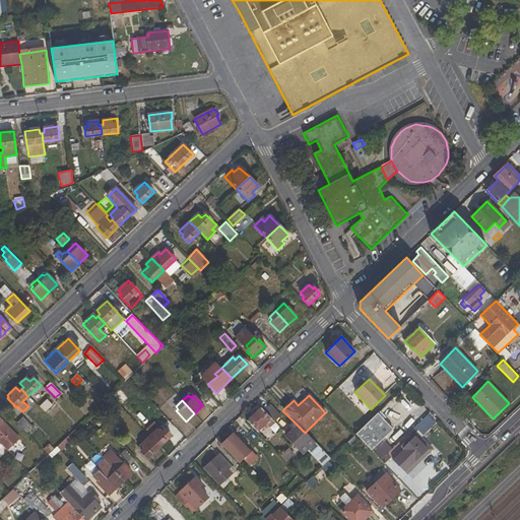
[(260,407),(246,421),(258,433),(264,426),(266,428),(273,421),(260,407)]
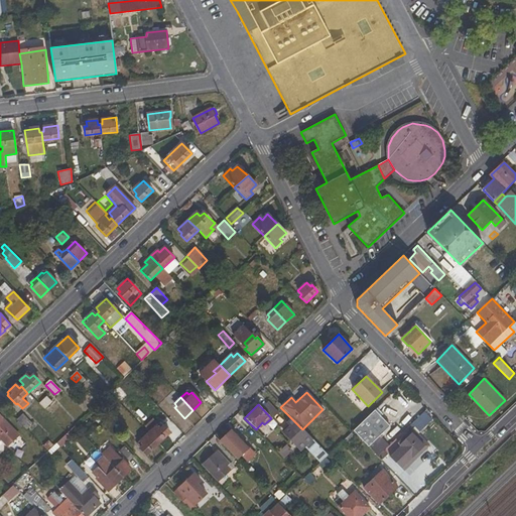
[(390,426),(374,410),(353,431),(376,458),(382,453),(388,446),(379,436),(390,426)]
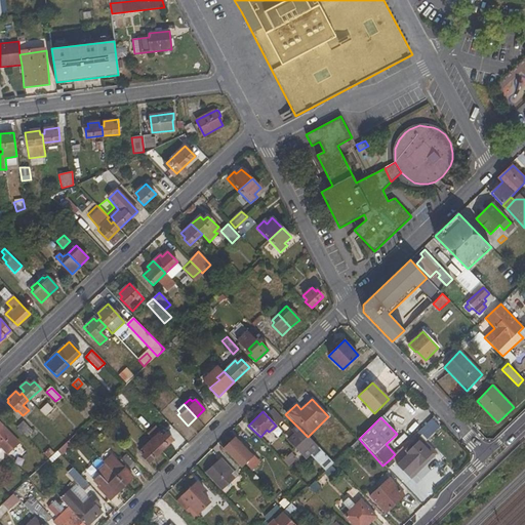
[(24,421),(17,427),(27,437),(33,431),(24,421)]
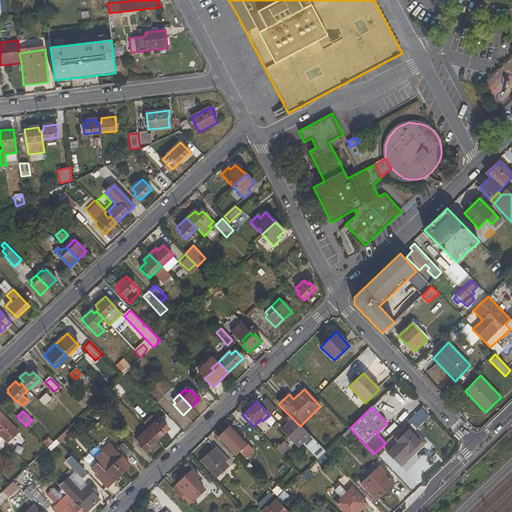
[(0,436),(8,445),(19,433),(0,413),(0,436)]
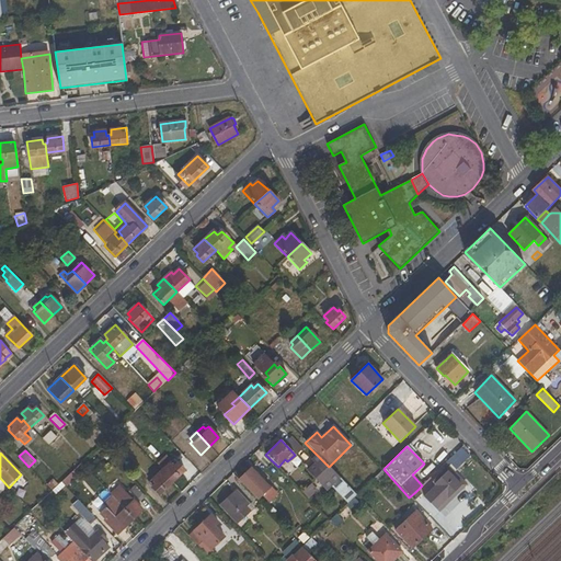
[(317,455),(310,460),(320,470),(313,477),(325,489),(339,477),(329,467),(317,455)]
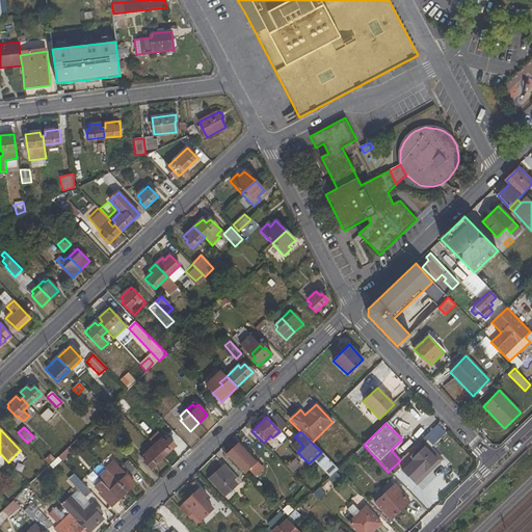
[(156,451),(163,457),(175,446),(166,436),(155,446),(158,449),(156,451)]
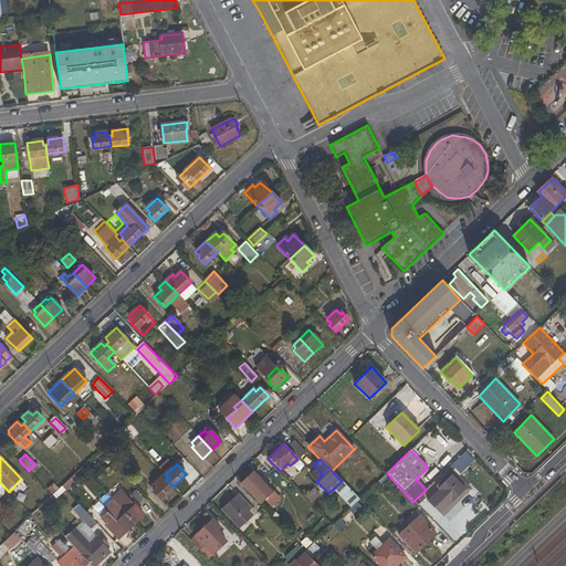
[(240,484),(259,504),(265,500),(271,506),(279,499),(252,471),(240,484)]
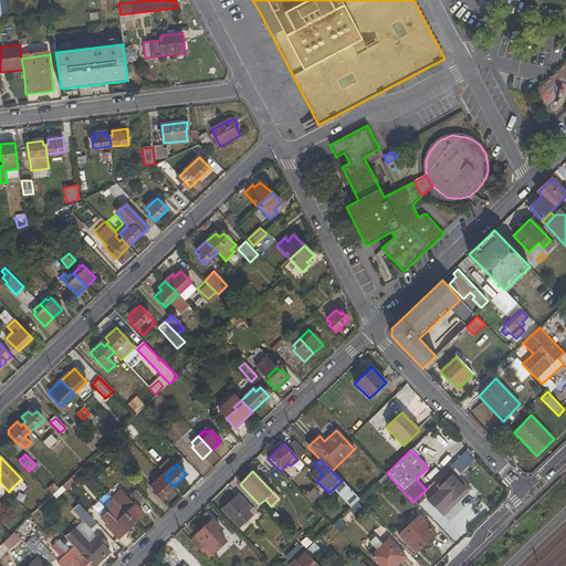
[(438,488),(432,493),(446,507),(464,489),(449,472),(435,486),(438,488)]
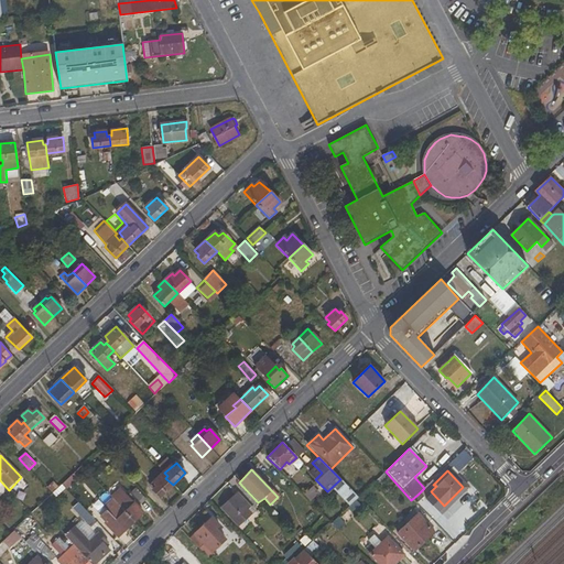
[(160,476),(149,486),(159,498),(173,485),(165,478),(163,480),(160,476)]
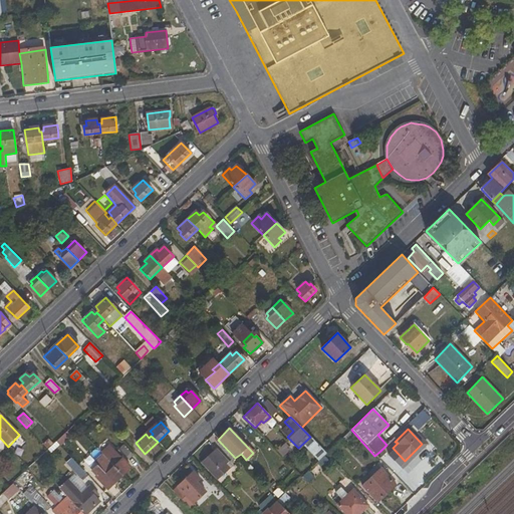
[(346,435),(339,440),(344,444),(350,439),(346,435)]
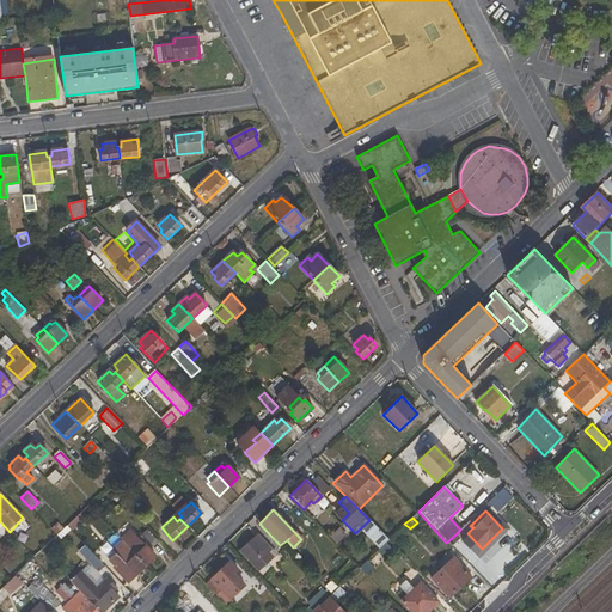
[(122,542),(146,567),(155,557),(130,530),(120,539),(122,542)]
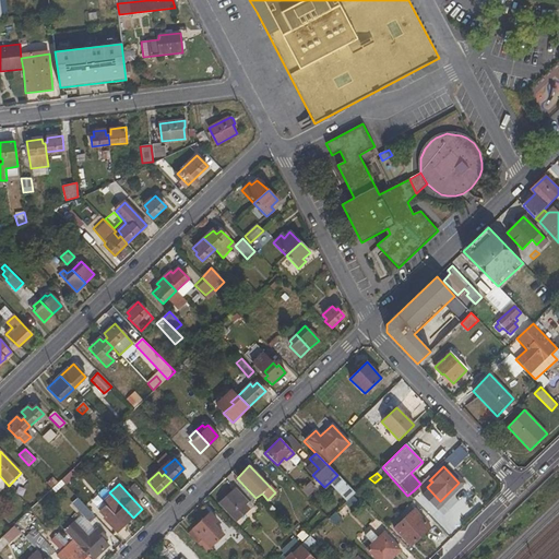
[(414,490),(407,496),(414,501),(420,495),(414,490)]
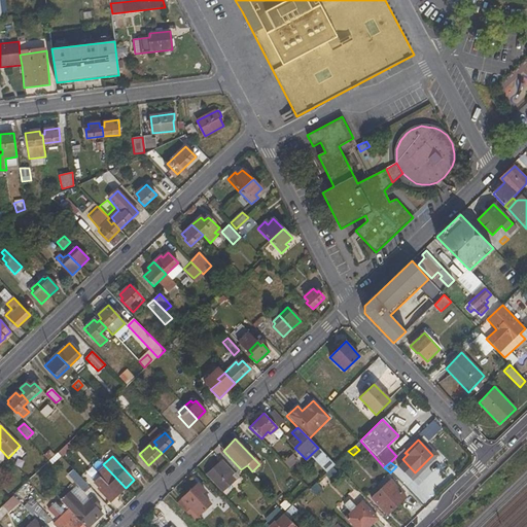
[(222,463),(207,476),(221,491),(237,477),(222,463)]
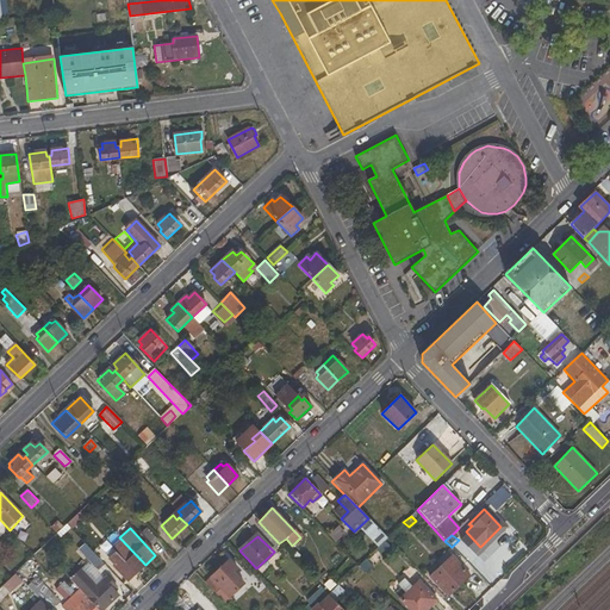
[(117,553),(109,560),(116,565),(114,567),(129,582),(145,565),(122,540),(113,548),(117,553)]
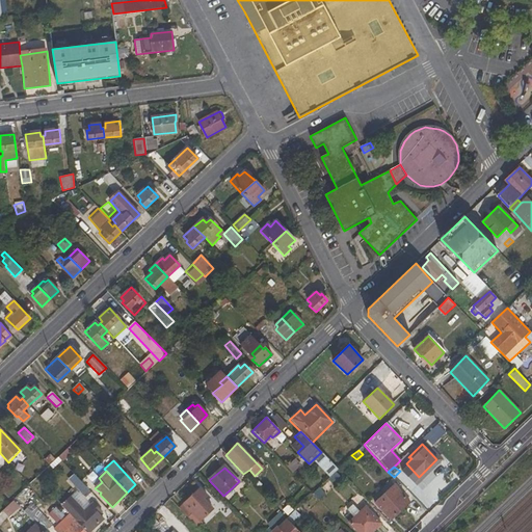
[(335,472),(327,479),(334,485),(340,478),(335,472)]
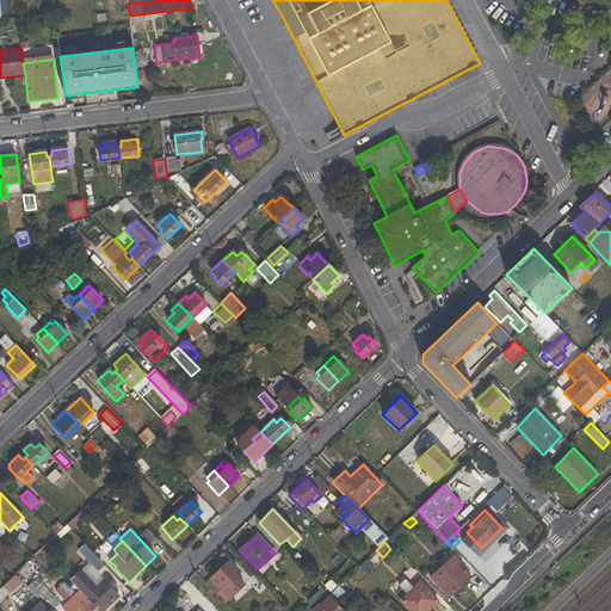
[(85,544),(78,551),(97,571),(104,565),(85,544)]
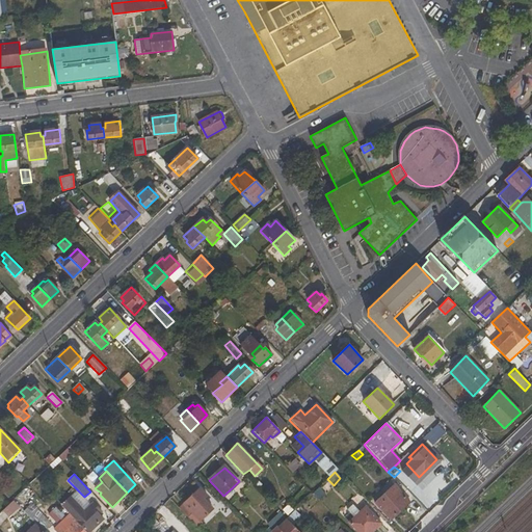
[(394,486),(374,504),(391,521),(410,503),(394,486)]
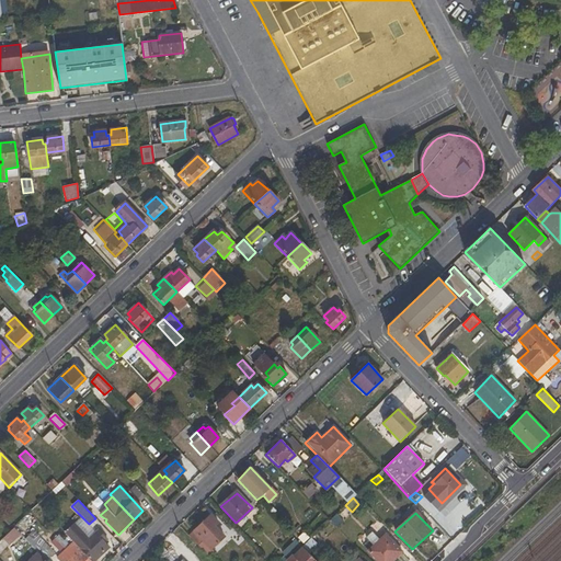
[(336,514),(330,519),(338,528),(344,523),(336,514)]
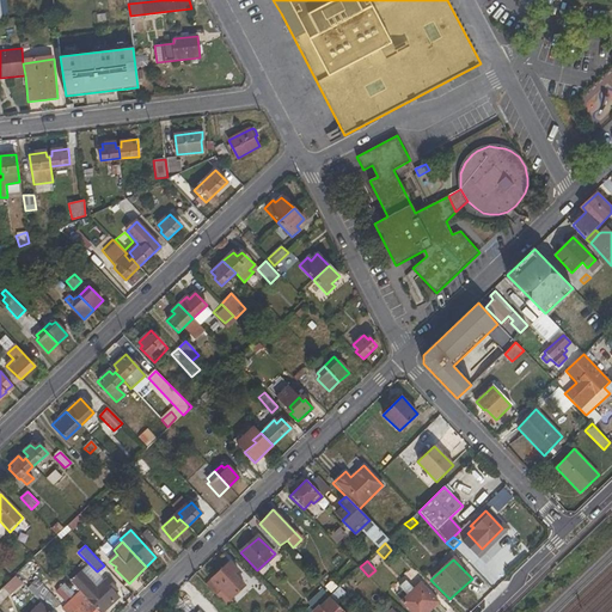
[(230,562),(210,580),(231,600),(245,586),(239,579),(237,581),(232,576),(238,571),(230,562)]
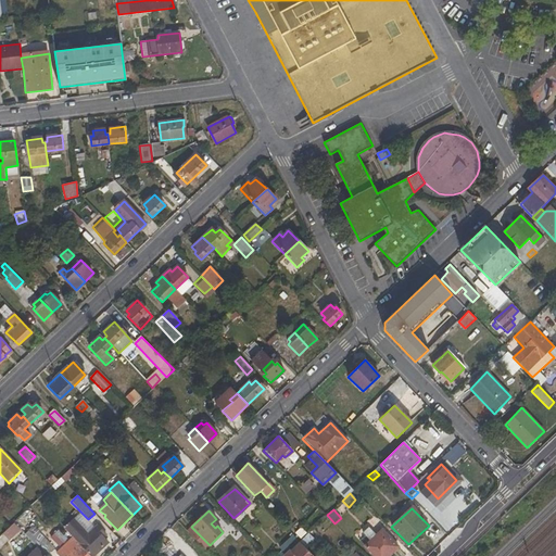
[(73,521),(64,529),(78,544),(90,555),(93,555),(108,543),(103,538),(105,535),(97,526),(86,535),(73,521)]
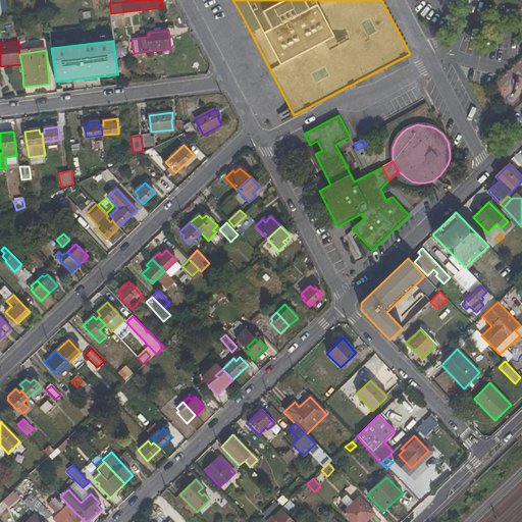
[(13,490),(2,502),(8,508),(19,498),(13,490)]
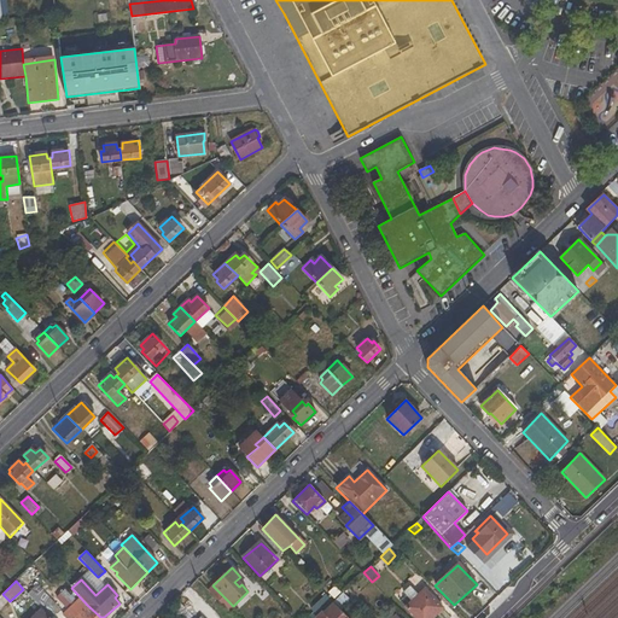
[(50,617),(51,617),(60,608),(36,586),(28,594),(41,610),(50,617)]
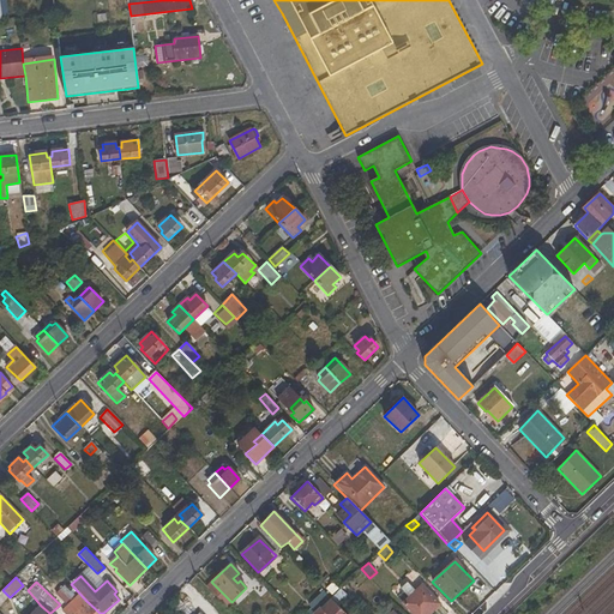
[(407,583),(399,589),(408,597),(403,603),(411,613),(428,613),(439,603),(421,585),(415,591),(407,583)]
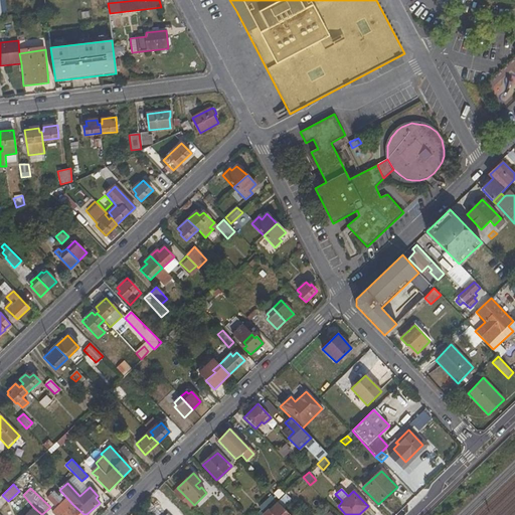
[(53,493),(46,498),(54,506),(60,501),(53,493)]
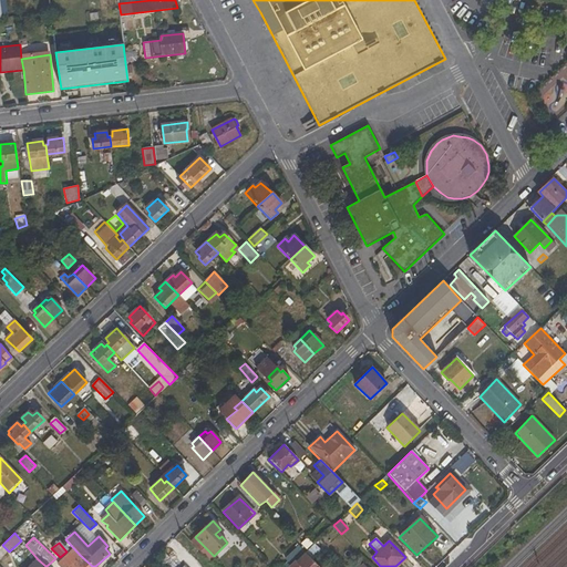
[(299,546),(289,556),(296,563),(305,554),(299,546)]
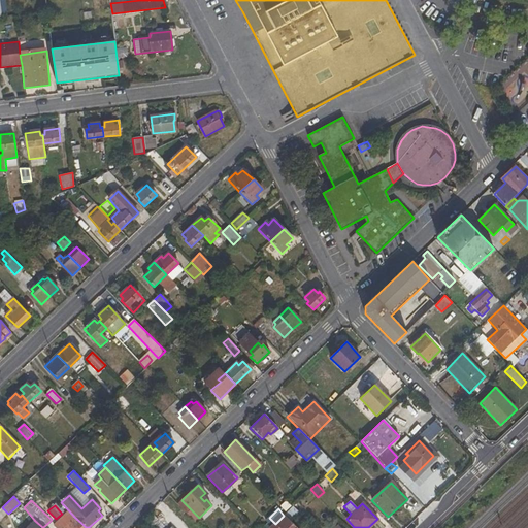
[(275,524),(270,527),(296,527),(284,516),(275,524)]
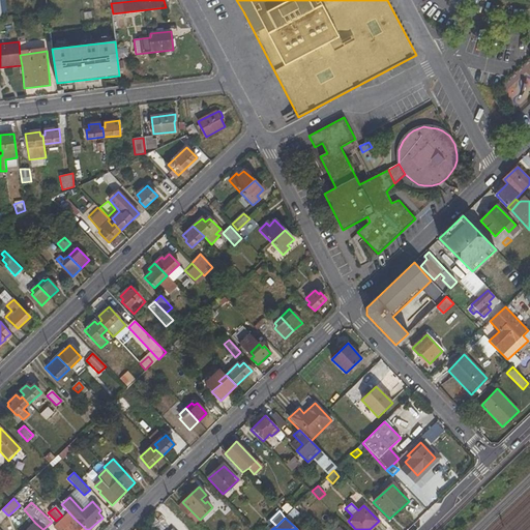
[(64,529),(62,529),(86,529),(75,519),(69,524),(66,520),(61,525),(64,529)]
